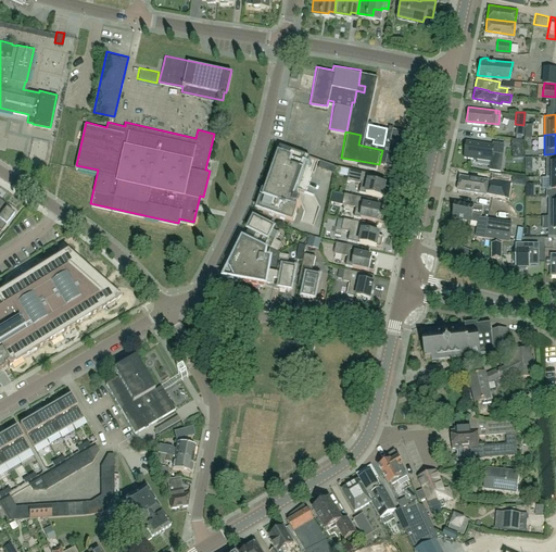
[(492,142),(484,141),(466,138),(463,154),(490,159),(489,166),(500,168),(503,141),(492,140),(492,142)]
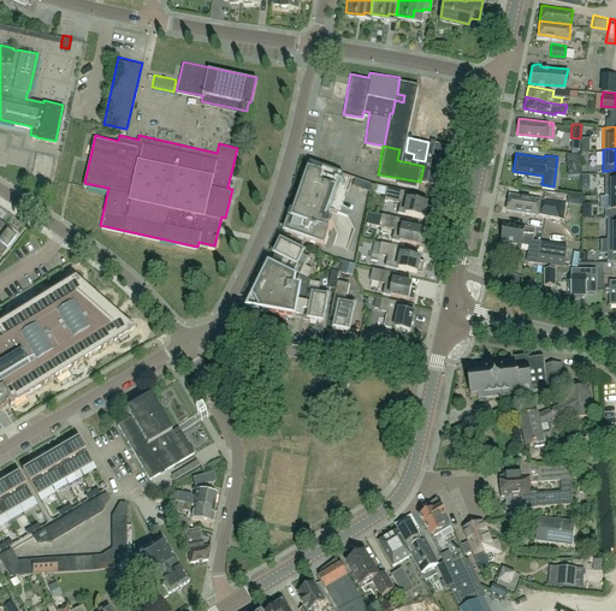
[(290,215),(288,224),(285,230),(324,243),(330,227),(331,227),(333,221),(325,219),(343,171),(313,160),(311,167),(308,166),(303,177),(307,178),(304,183),(302,183),(298,194),(301,194),(300,200),(296,199),(292,209),(295,211),(294,217),(290,215)]
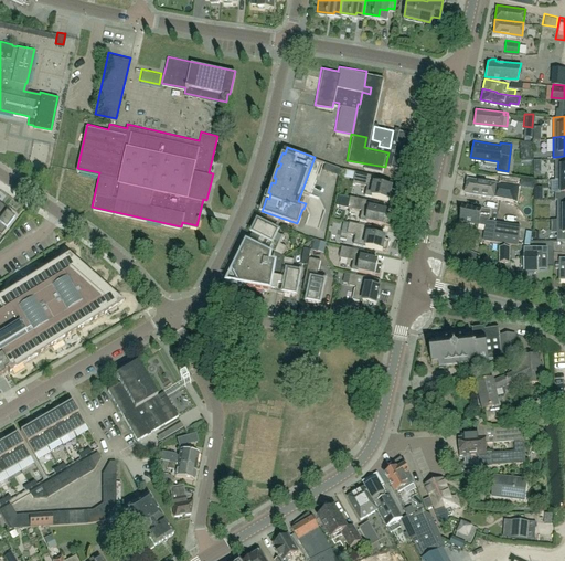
[(564,156),(555,157),(554,177),(557,177),(564,177),(564,156)]
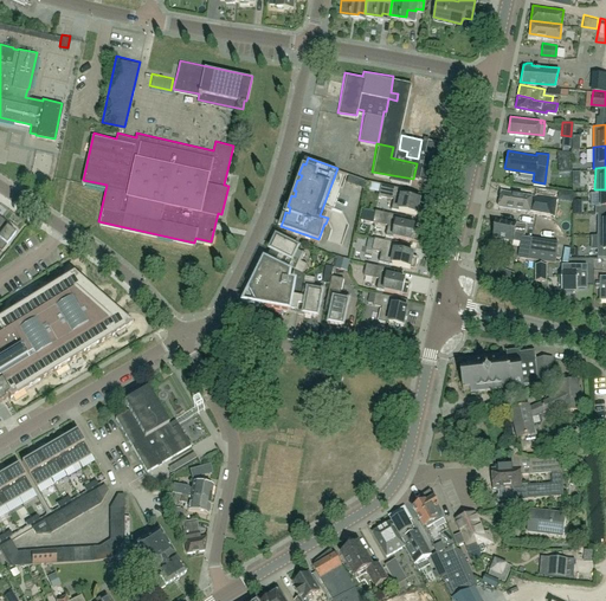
[(348,172),(346,179),(363,186),(366,178),(348,172)]
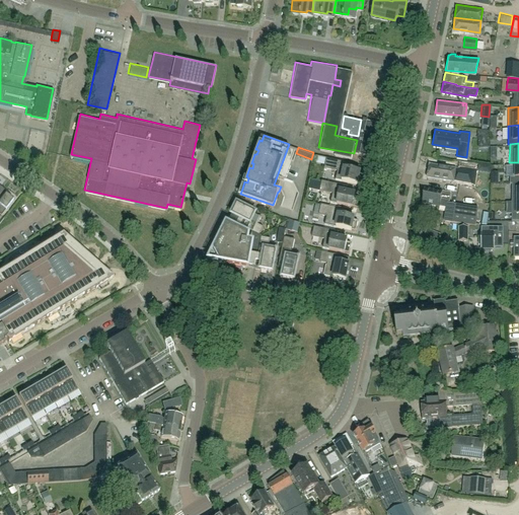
[(359,169),(351,167),(353,161),(325,155),(323,165),(337,168),(335,176),(361,182),(363,172),(359,171),(359,169)]
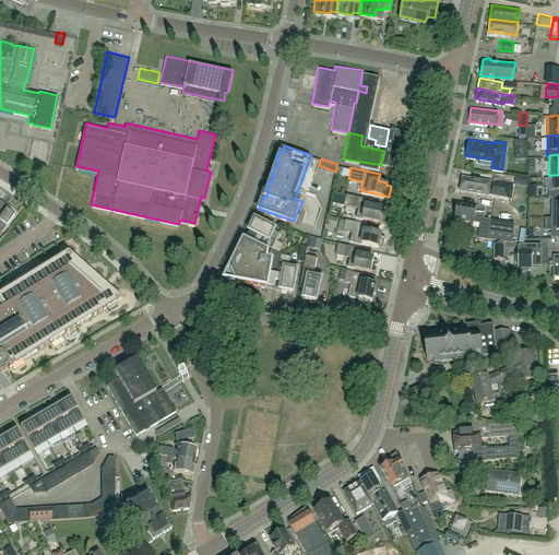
[(492,179),(462,174),(459,188),(510,197),(513,179),(492,177),(492,179)]
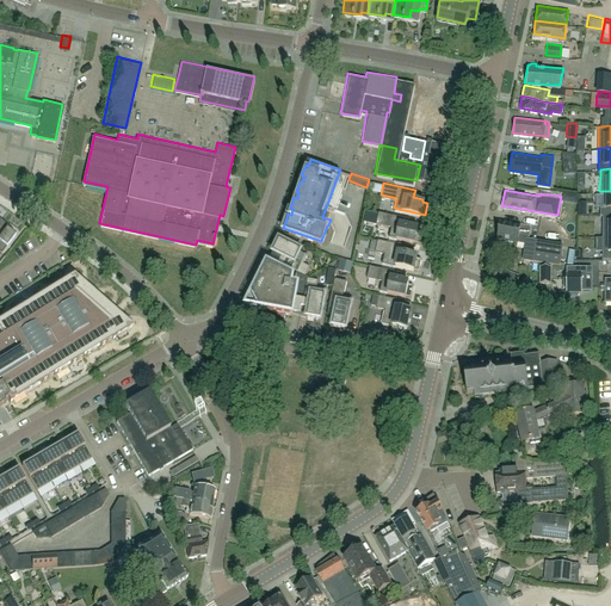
[(602,212),(610,212),(610,191),(603,191),(603,204),(599,204),(599,212),(602,212)]
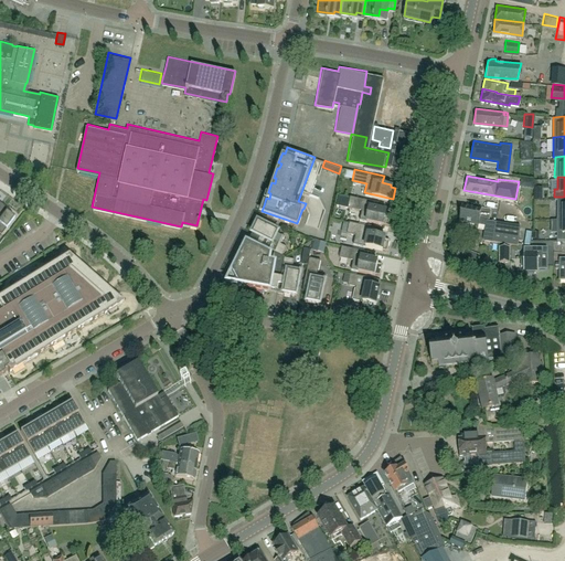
[(376,207),(379,200),(349,193),(347,204),(361,208),(359,217),(387,223),(390,212),(385,211),(385,209),(376,207)]
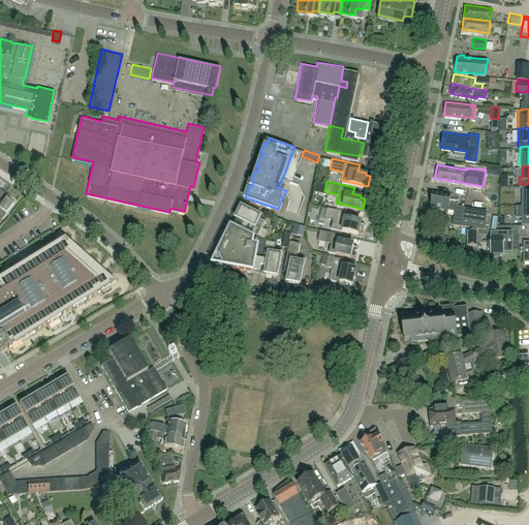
[(9,194),(1,188),(0,189),(0,216),(12,201),(7,196),(9,194)]
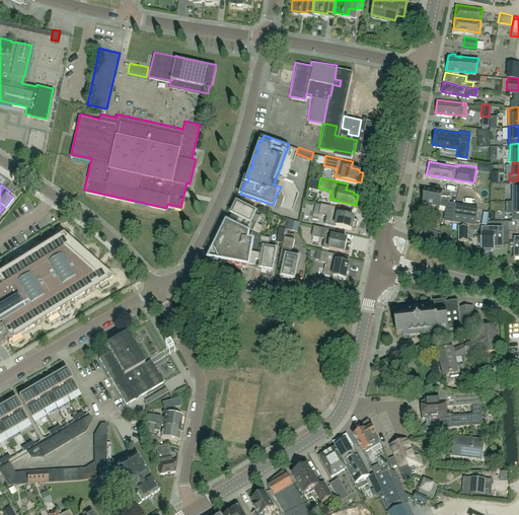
[(422,194),(421,197),(422,199),(422,201),(438,204),(446,205),(447,201),(448,199),(449,191),(424,186),(423,193),(422,194)]
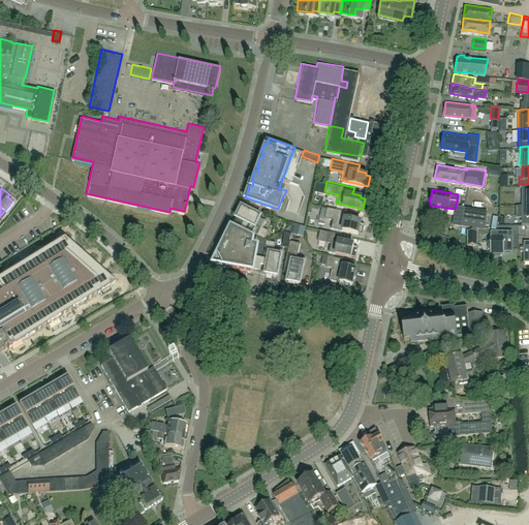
[(455,209),(453,222),(460,223),(460,221),(463,207),(463,205),(456,205),(455,209)]
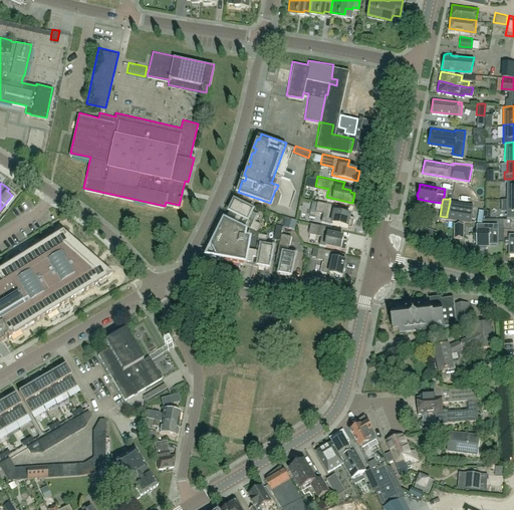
[(447,215),(447,217),(470,221),(470,219),(473,203),(450,199),(450,201),(447,215)]
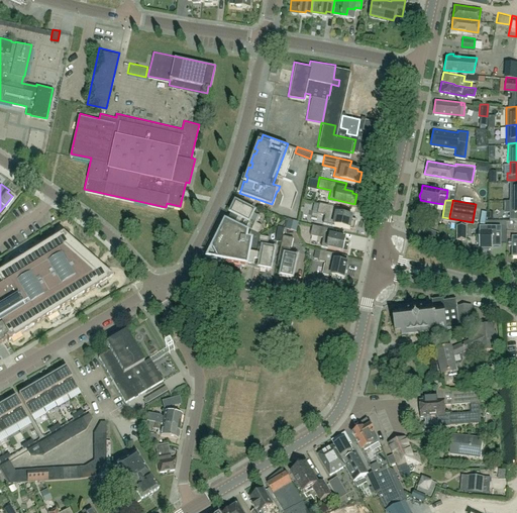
[(246,225),(257,230),(262,222),(256,220),(260,213),(235,201),(227,217),(240,223),(238,227),(243,230),(246,225)]
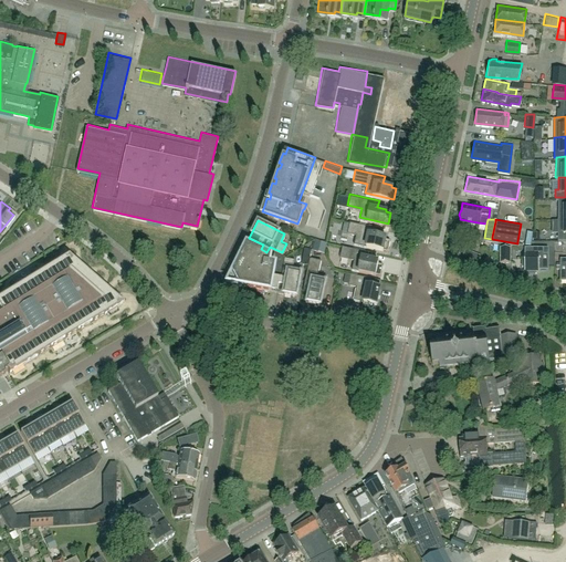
[(348,220),(346,231),(355,232),(353,241),(358,242),(387,249),(389,238),(385,237),(385,235),(377,233),(378,226),(348,220)]
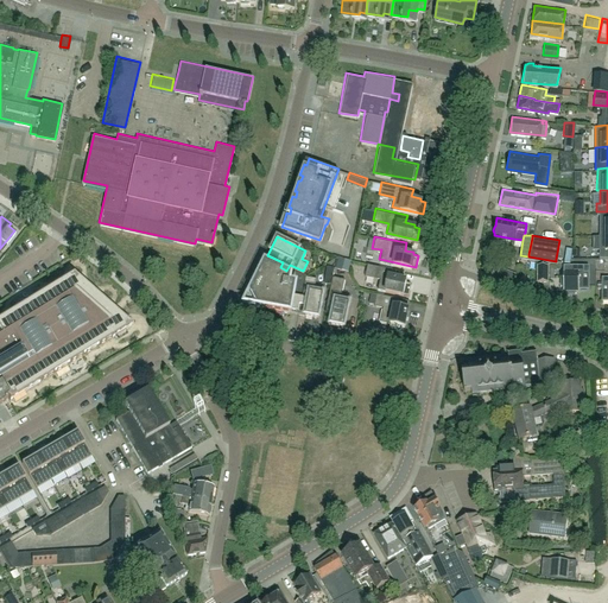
[(335,267),(346,271),(349,259),(339,255),(335,267)]
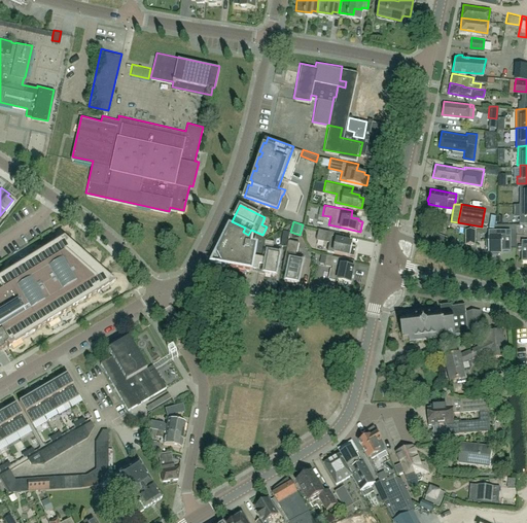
[(230,225),(218,248),(218,246),(210,263),(227,267),(226,265),(252,269),(254,254),(257,255),(259,246),(262,247),(265,237),(262,235),(251,230),(248,235),(243,232),(230,225)]
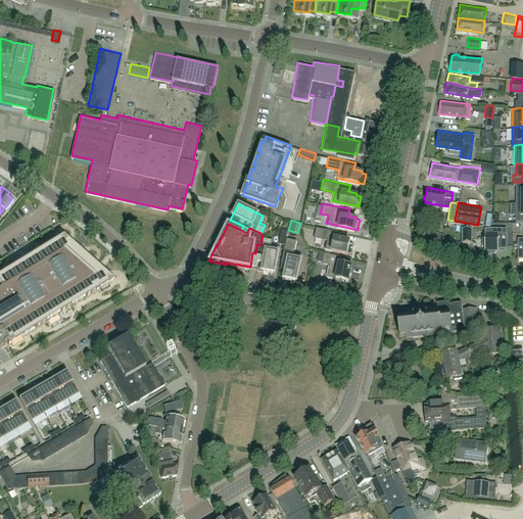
[(342,231),(316,225),(314,235),(326,238),(324,246),(350,252),(353,242),(348,241),(349,239),(341,237),(342,231)]
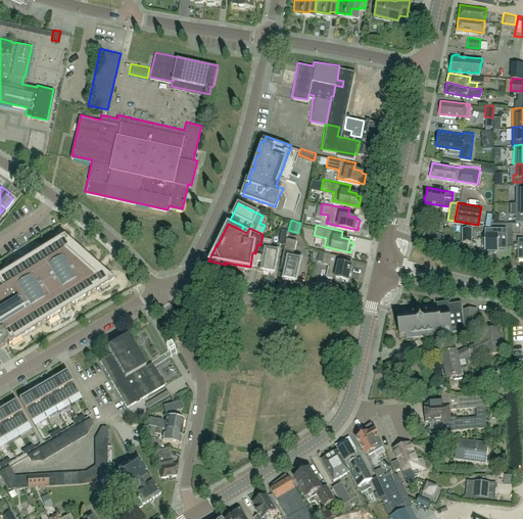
[(462,240),(471,240),(471,226),(462,226),(462,240)]
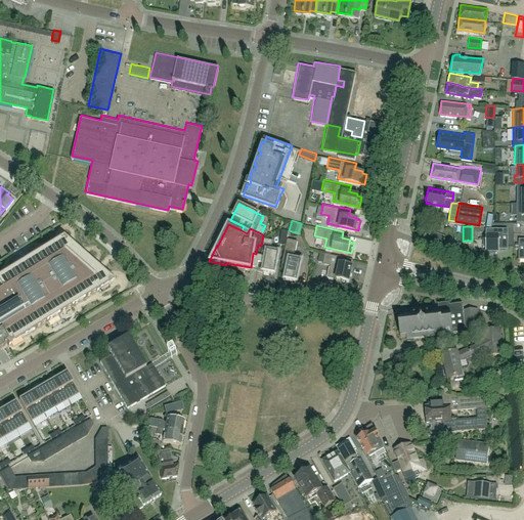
[(495,250),(495,248),(498,248),(498,247),(507,247),(507,232),(503,232),(503,226),(485,226),(485,235),(483,235),(483,244),(485,244),(485,248),(487,248),(487,250),(495,250)]
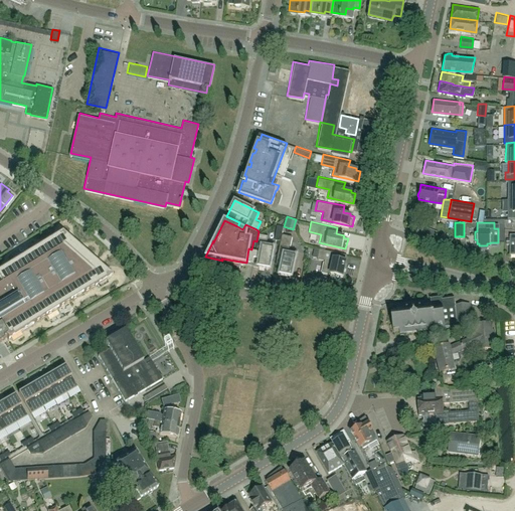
[(0,267),(0,325),(6,335),(7,337),(111,274),(61,229),(0,267)]
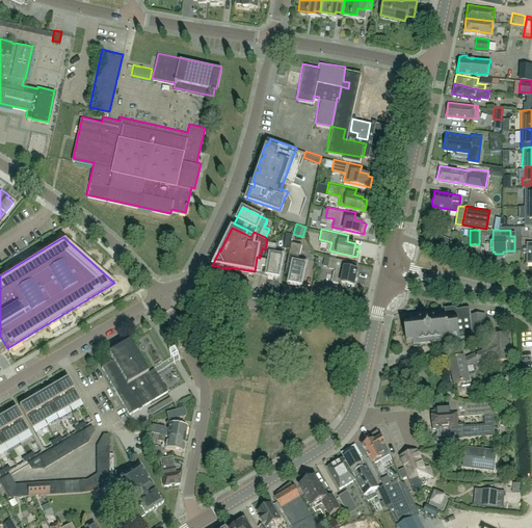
[(260,258),(262,258),(260,272),(278,275),(283,248),(275,247),(276,241),(267,239),(265,249),(262,248),(260,258)]
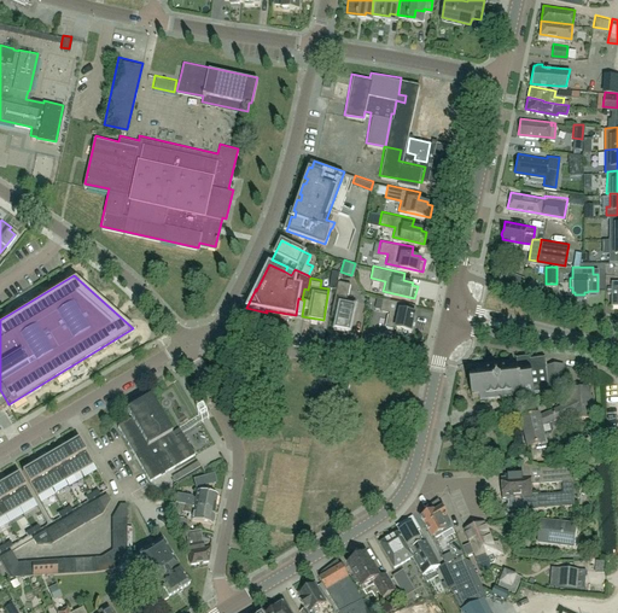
[(350,281),(338,279),(331,310),(339,311),(336,327),(349,330),(356,298),(347,296),(350,281)]
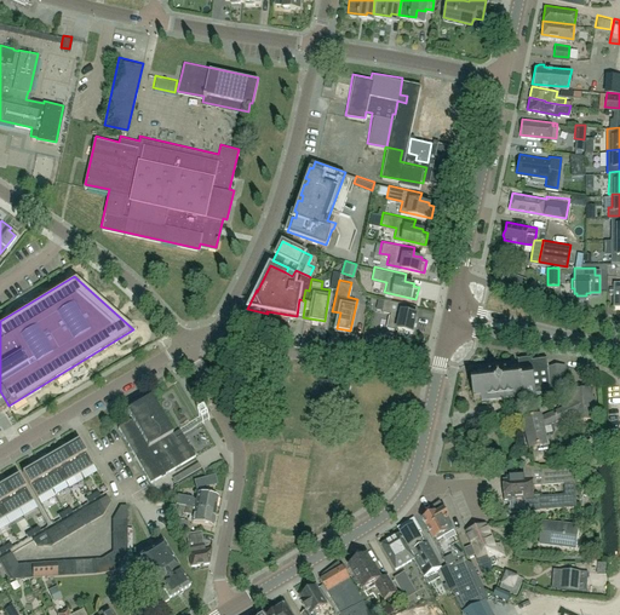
[(383,297),(380,309),(389,311),(385,325),(391,326),(397,327),(396,333),(408,335),(409,329),(412,331),(415,312),(413,311),(415,304),(383,297)]
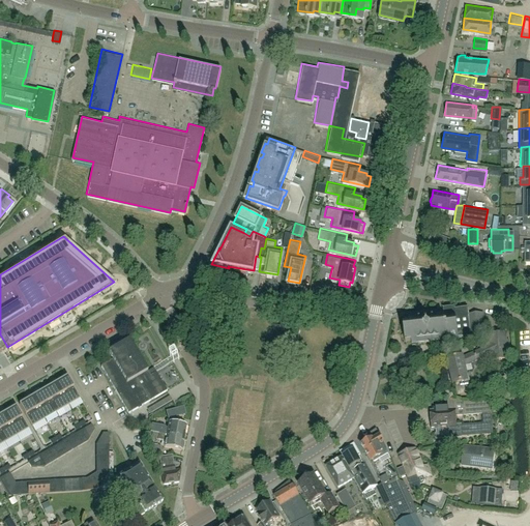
[(468,315),(468,311),(467,304),(453,305),(453,303),(442,304),(443,310),(408,314),(408,318),(402,319),(404,338),(410,338),(411,341),(417,340),(417,342),(418,342),(418,341),(437,338),(437,340),(439,340),(438,338),(445,337),(445,339),(455,338),(458,337),(457,334),(470,332),(469,328),(468,315)]
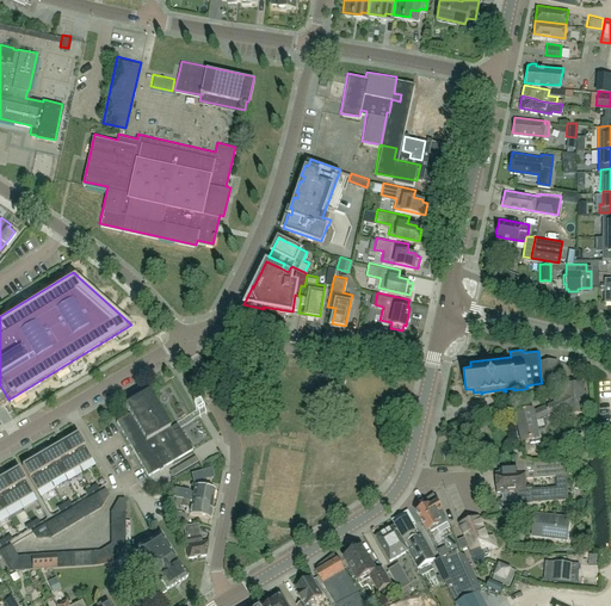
[(555,357),(539,358),(539,363),(541,378),(549,378),(549,372),(556,372),(555,357)]
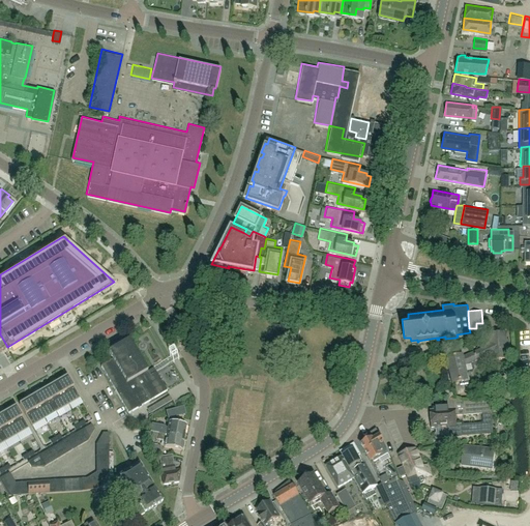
[(490,343),(473,350),(477,357),(491,350),(491,357),(506,355),(506,348),(507,347),(507,338),(505,338),(504,330),(489,331),(490,343)]
